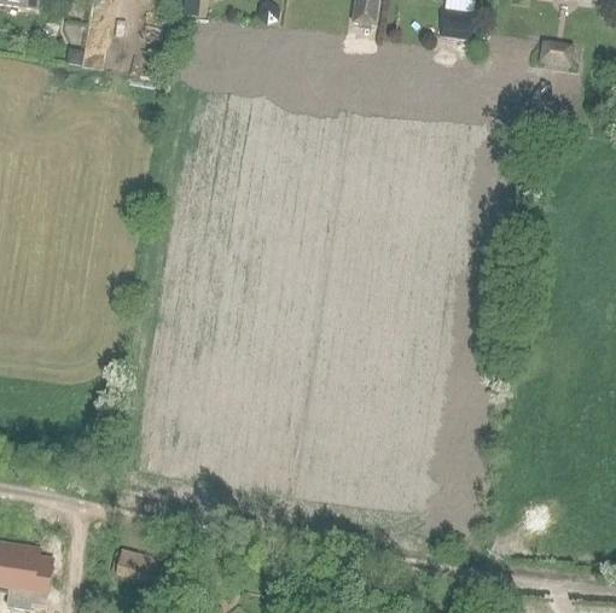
[(355,0),(353,21),(377,25),(381,0),(355,0)]
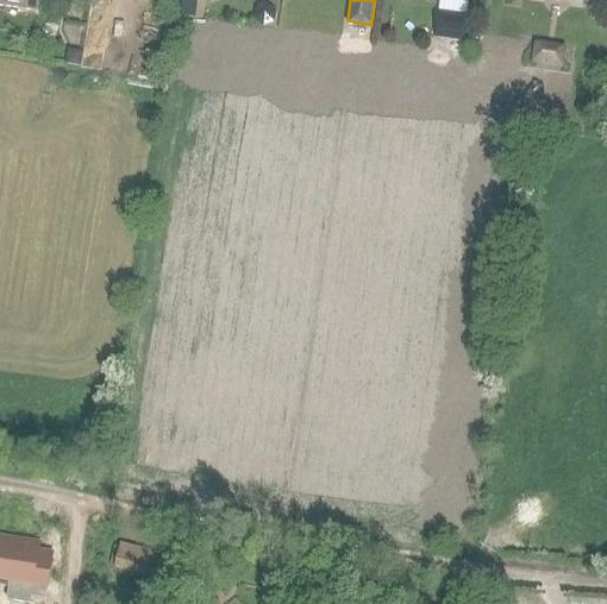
[(469,12),(440,7),(436,36),(465,39),(469,12)]
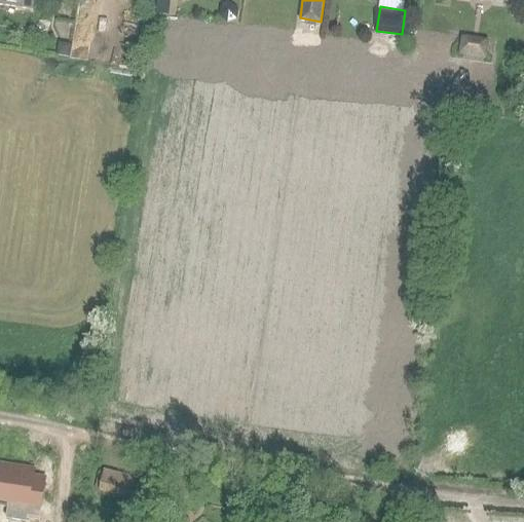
[(461,32),(458,52),(486,57),(489,36),(461,32)]
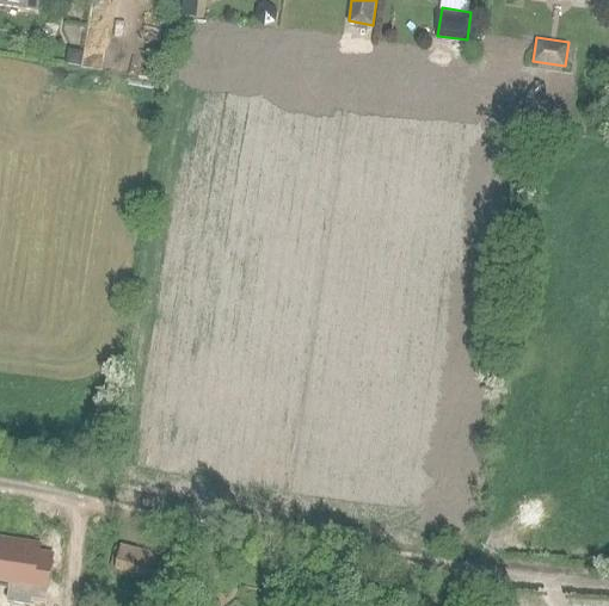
[(0,577),(48,586),(51,562),(51,558),(49,555),(47,552),(43,551),(40,550),(41,543),(11,538),(7,538),(4,539),(1,542),(0,543),(0,577)]
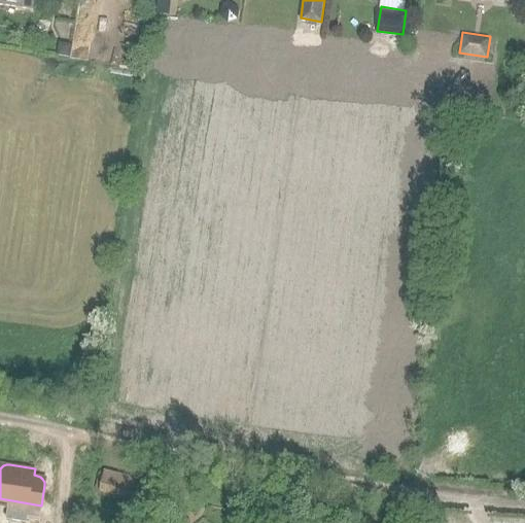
[(150,502),(156,478),(105,464),(99,490),(150,502)]
